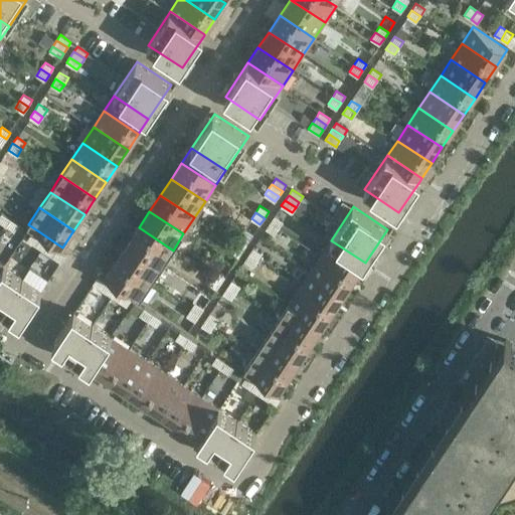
[(0,221),(6,225),(10,218),(2,213),(0,214),(0,221)]
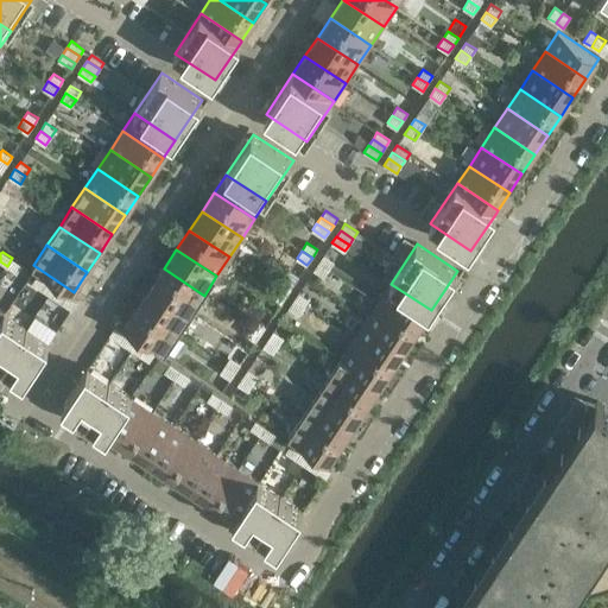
[(329,268),(335,260),(324,254),(320,261),(329,268)]
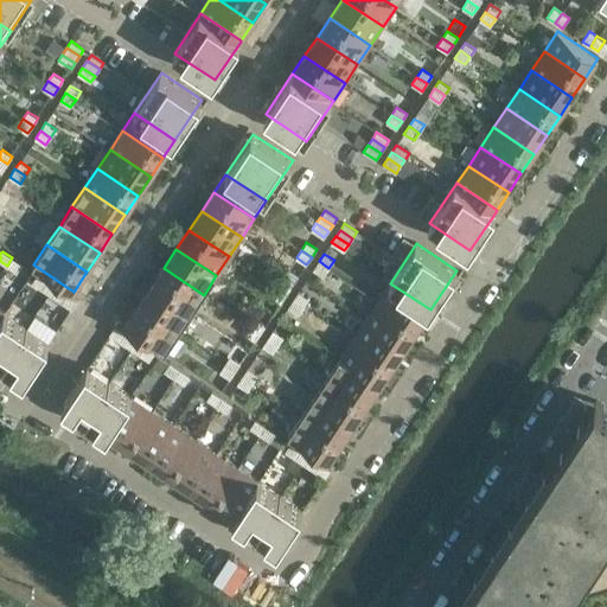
[(17,273),(23,264),(12,257),(7,266),(17,273)]
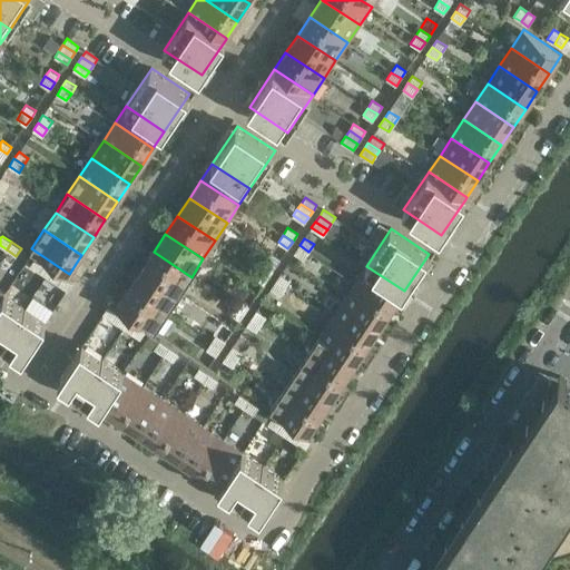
[(304,259),(308,252),(300,245),(294,253),(304,259)]
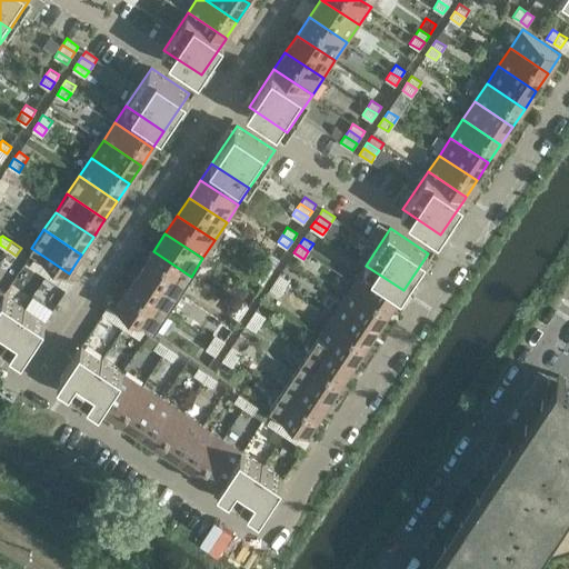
[(191,277),(153,251),(141,269),(179,295),(191,277)]
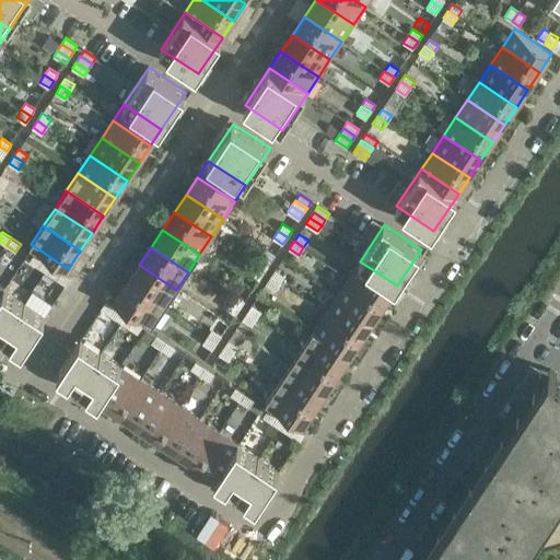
[(38,267),(44,259),(34,253),(30,260),(38,267)]
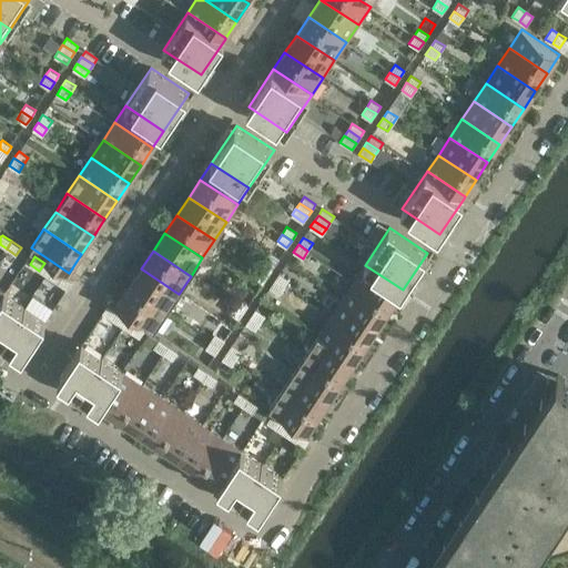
[(267,275),(273,269),(263,262),(259,270),(267,275)]
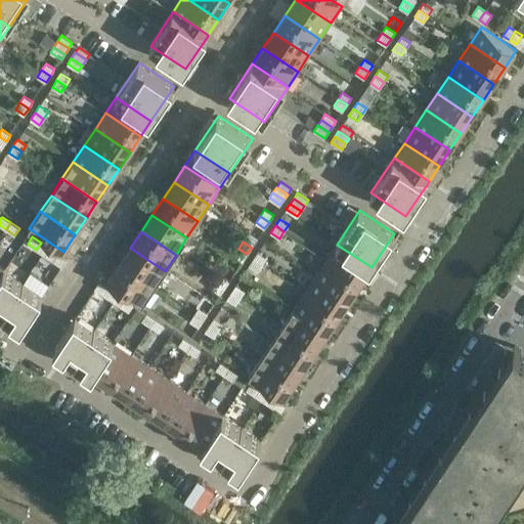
[(45,255),(49,249),(41,243),(36,250),(45,255)]
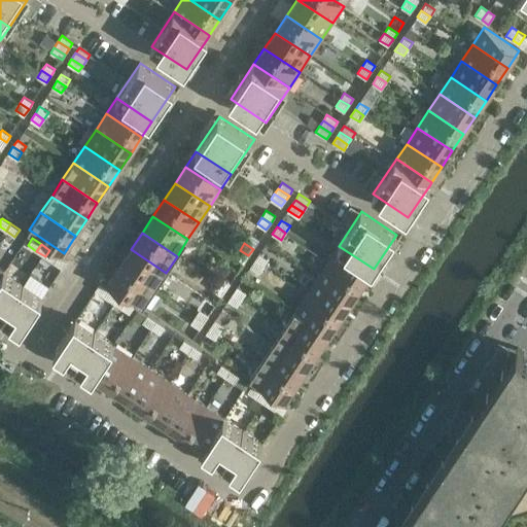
[(374,269),(339,246),(328,261),(363,284),(374,269)]
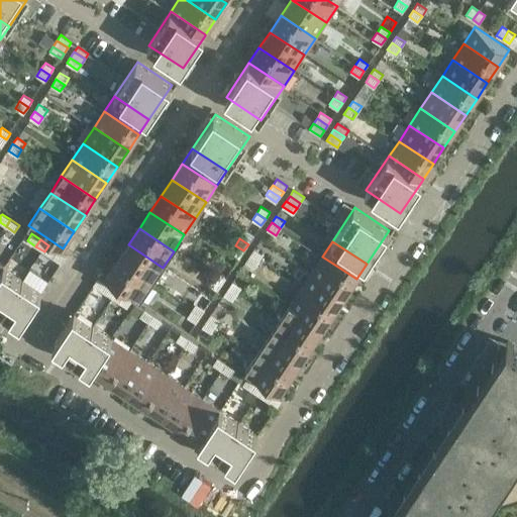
[(163,268),(128,244),(117,261),(151,284),(163,268)]
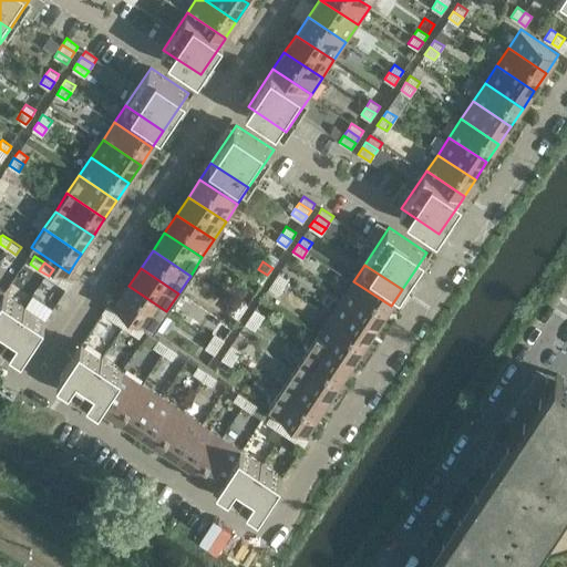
[(58,282),(63,275),(53,269),(49,276),(58,282)]
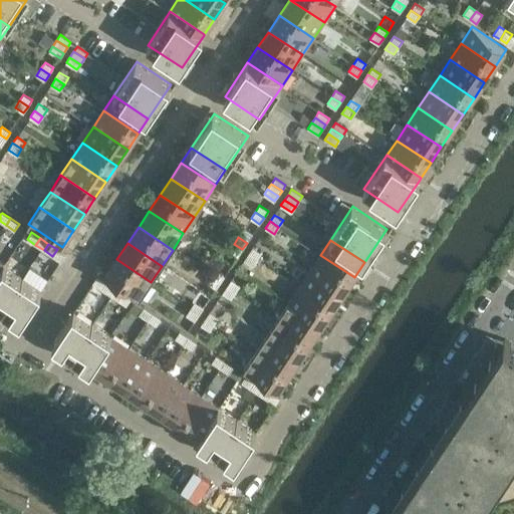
[(238,256),(242,249),(234,244),(229,250),(238,256)]
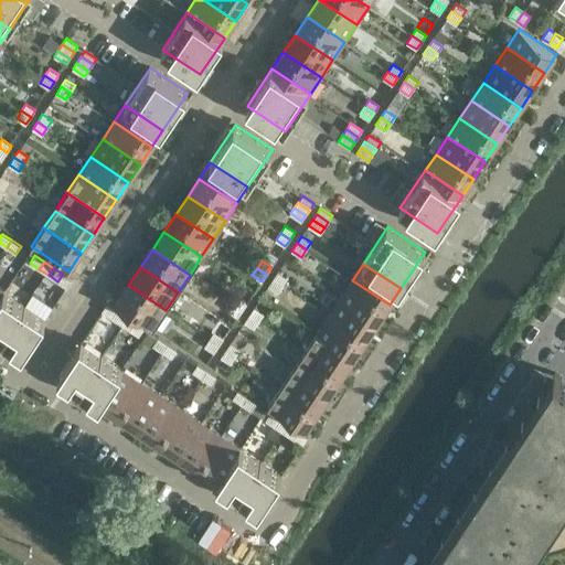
[(283,285),(287,278),(278,272),(273,278),(283,285)]
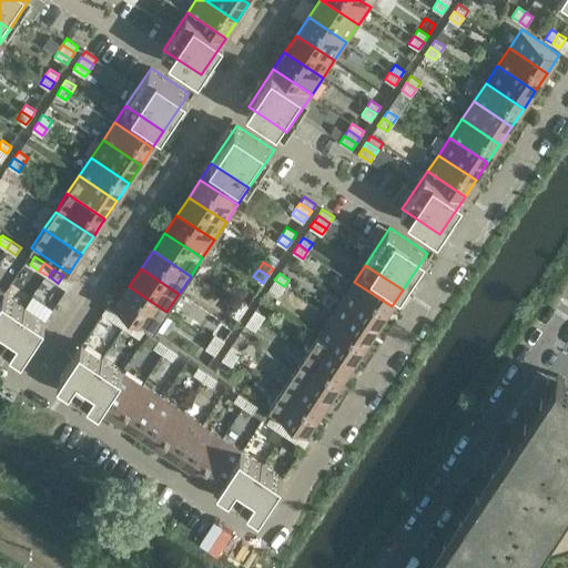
[(68,288),(72,282),(63,275),(58,283),(68,288)]
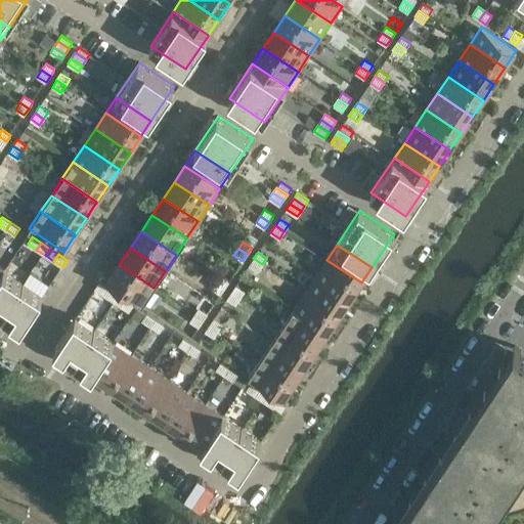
[(258,270),(262,264),(253,258),(249,265),(258,270)]
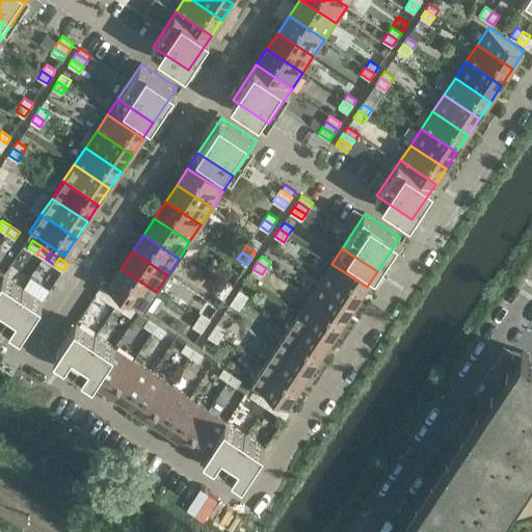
[(367,287),(331,264),(320,281),(355,303),(367,287)]
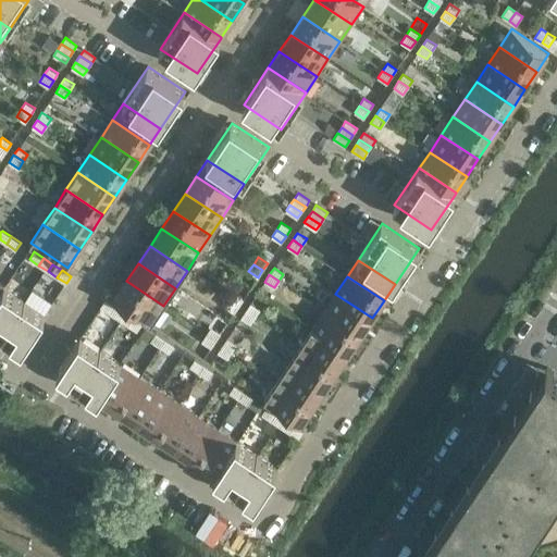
[(163,306),(126,281),(114,299),(151,323),(163,306)]
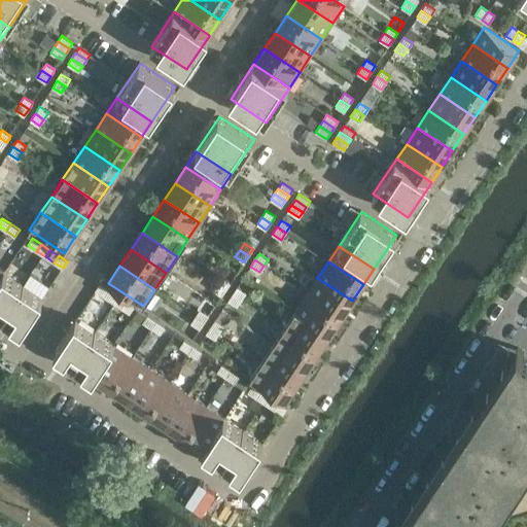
[(0,314),(22,328),(43,296),(4,271),(0,277),(0,314)]
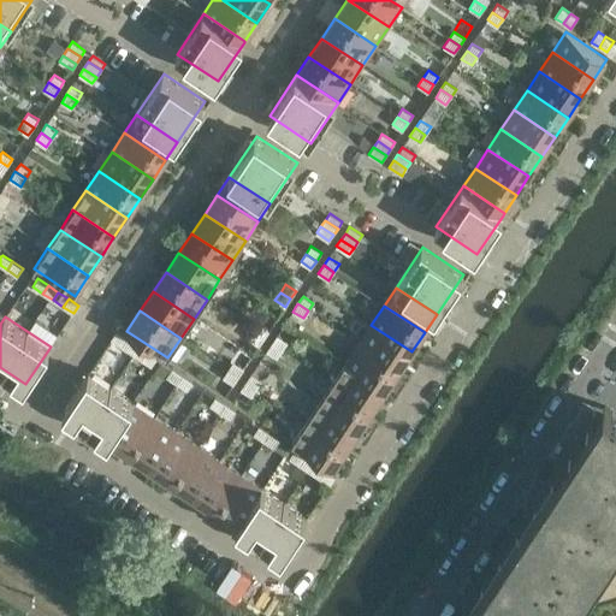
[(37,321),(33,331),(53,342),(59,331),(37,321)]
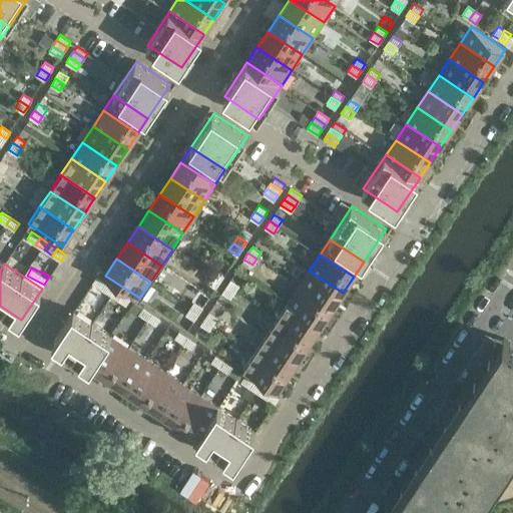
[(220,282),(224,275),(216,269),(211,276),(220,282)]
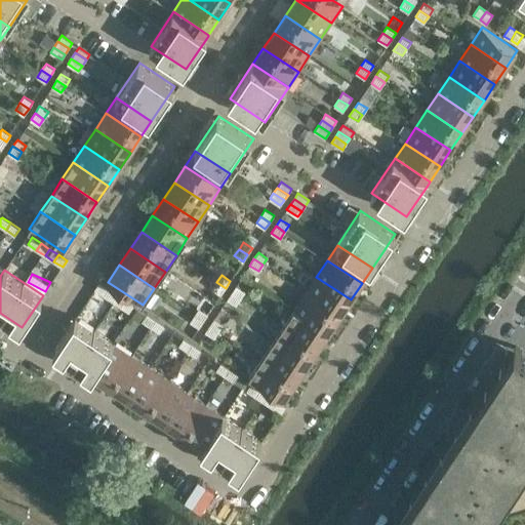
[(351,299),(316,277),(305,293),(339,316),(351,299)]
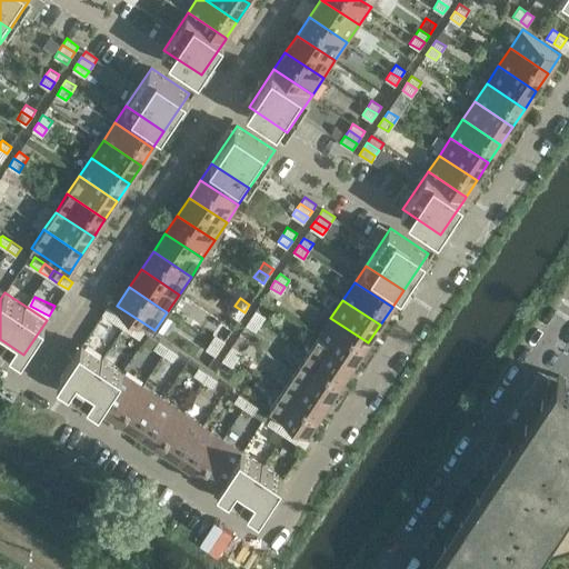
[(112,319),(117,312),(108,306),(102,313),(112,319)]
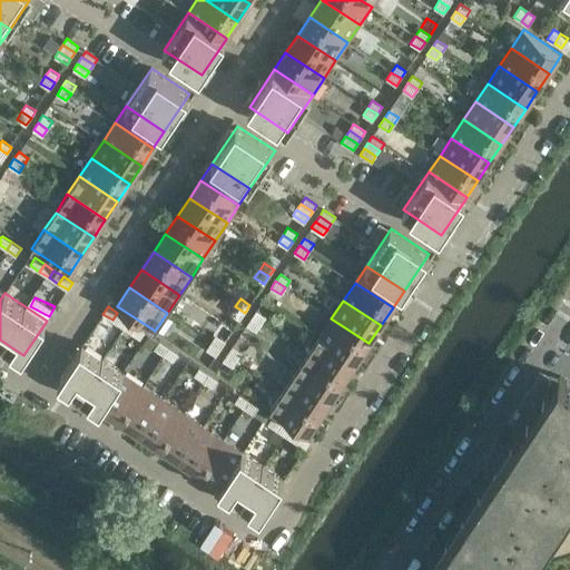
[(241,320),(245,313),(235,306),(231,313),(241,320)]
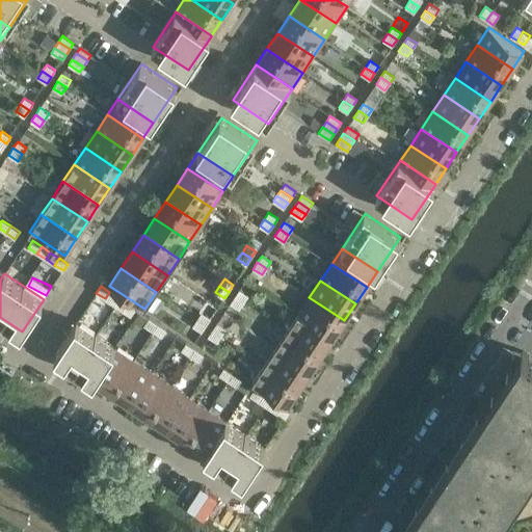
[(244,301),(248,295),(239,289),(235,296),(244,301)]
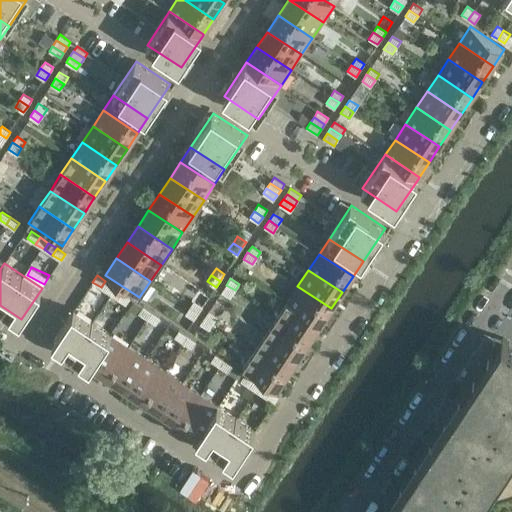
[(109,293),(114,286),(105,281),(101,287),(109,293)]
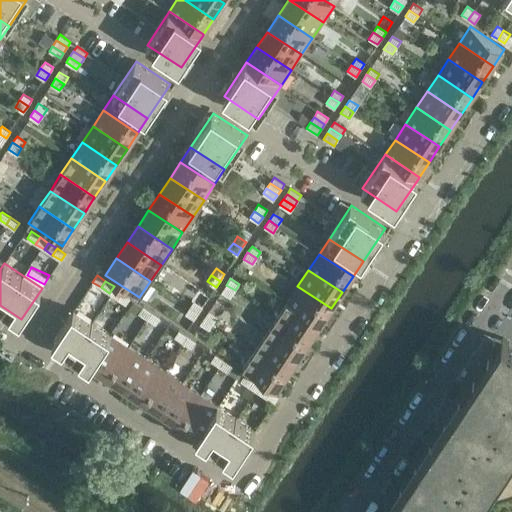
[(230,297),(235,290),(226,285),(222,291),(230,297)]
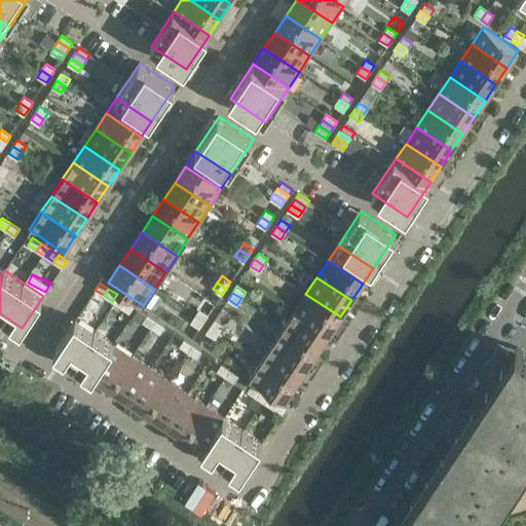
[(121,307),(125,300),(117,294),(112,301),(121,307)]
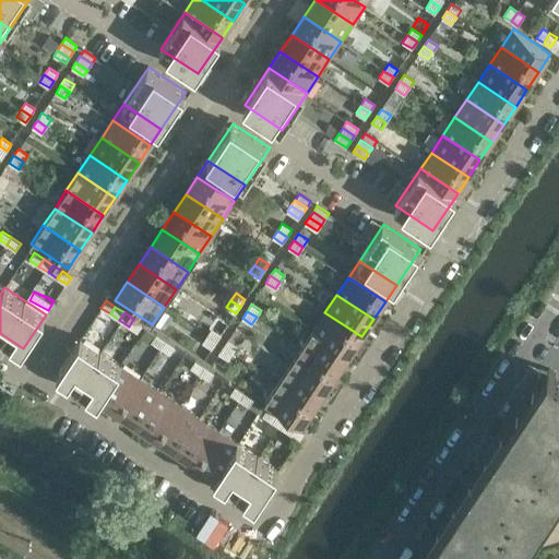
[(361,336),(324,312),(313,330),(349,354),(361,336)]
